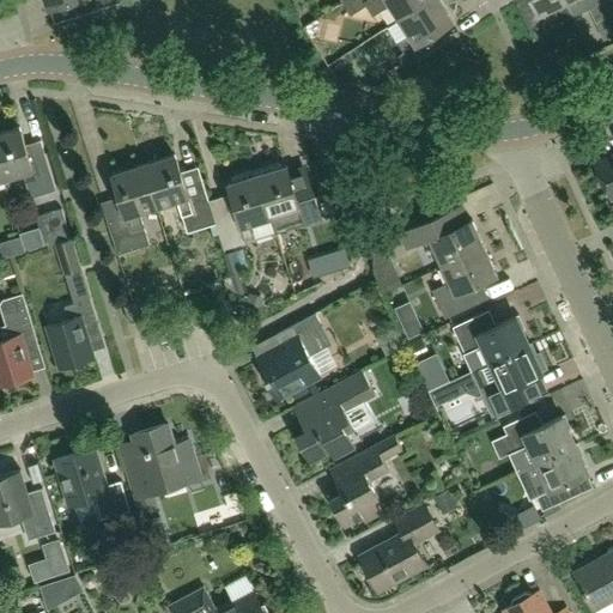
[(46,0),(49,10),(71,2),(76,17),(122,1),(121,0),(46,0)]
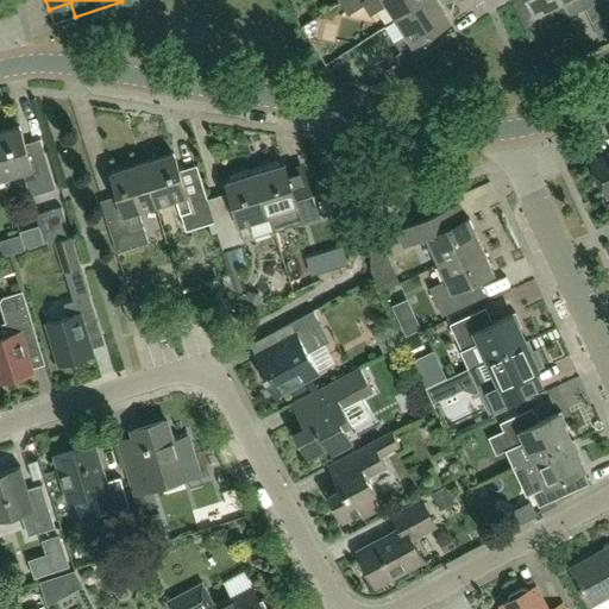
[(345,0),(340,4),(347,16),(364,5),(371,16),(387,5),(397,20),(428,0),(345,0)]
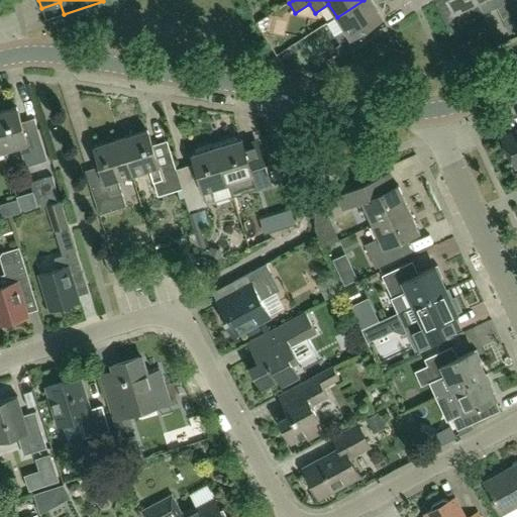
[(368,0),(364,0),(337,17),(344,30),(334,36),(340,45),(334,49),(341,60),(371,41),(364,31),(381,20),(368,0)]
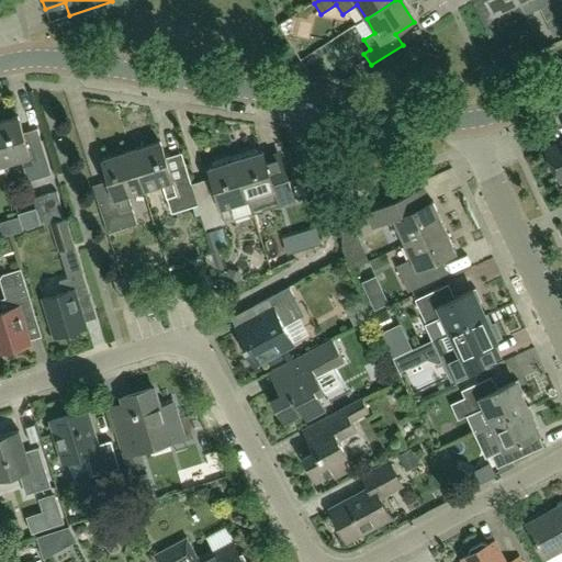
[(518,2),(516,0),(482,0),(473,4),(489,38),(501,33),(498,27),(525,15),(519,2),(518,2)]
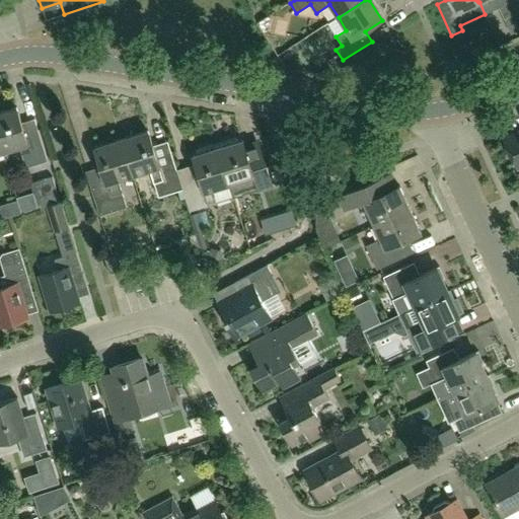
[(505,0),(476,0),(478,2),(479,2),(483,0),(493,0),(503,20),(513,16),(505,0)]
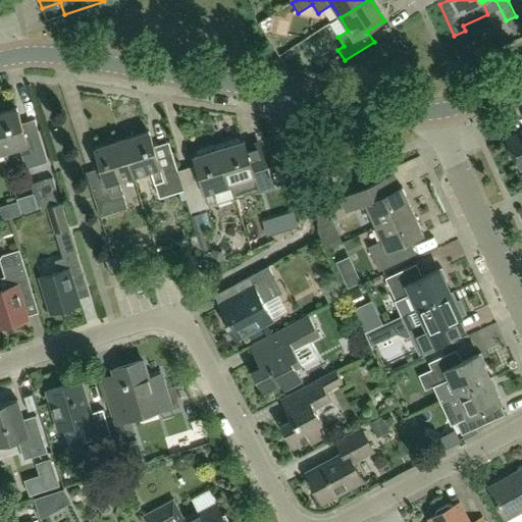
[(508,0),(516,16),(521,13),(521,5),(519,0),(508,0)]
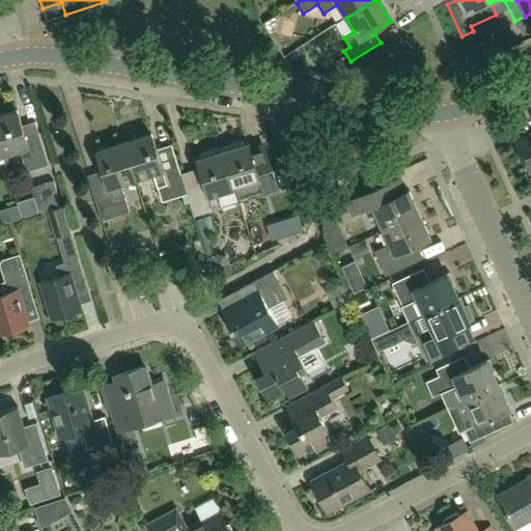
[(0,115),(0,146),(3,156),(20,150),(26,172),(49,165),(38,132),(25,136),(17,110),(0,115)]
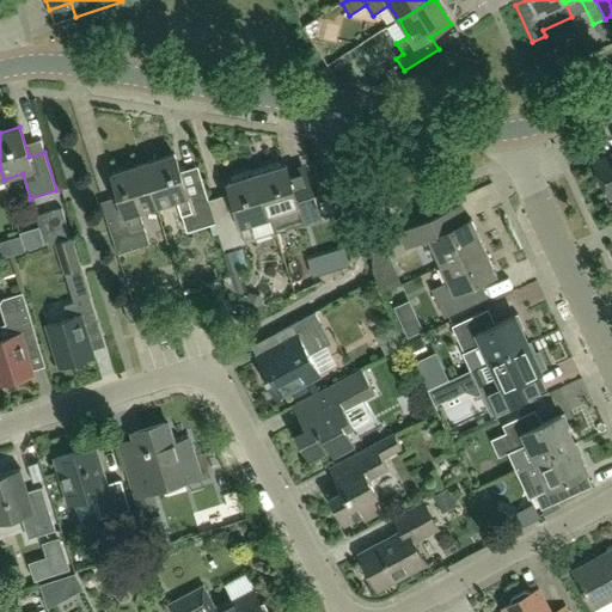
[(611,154),(594,163),(611,199),(611,197),(611,154)]
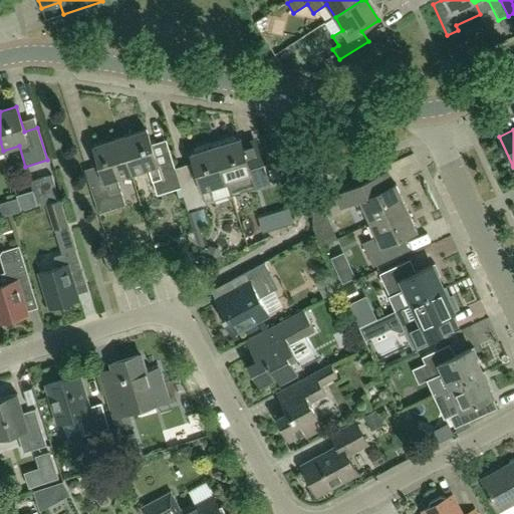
[(158,196),(181,189),(172,160),(158,165),(147,131),(120,139),(132,175),(150,170),(158,196)]
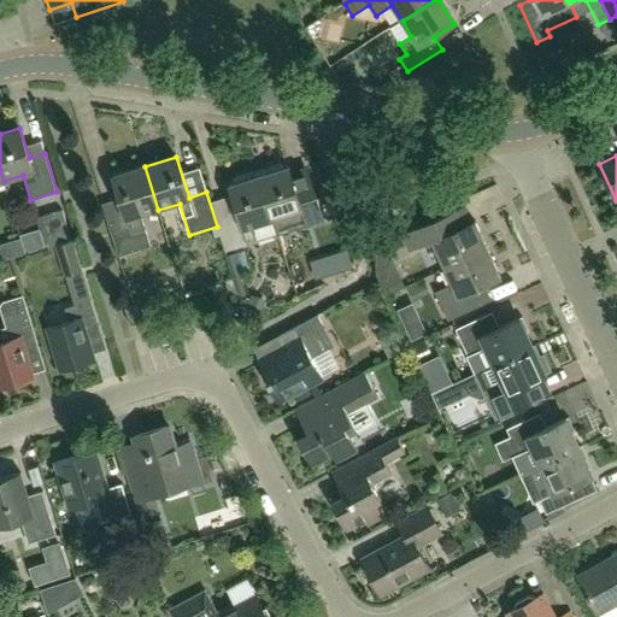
[(289,166),(285,168),(283,165),(281,164),(258,171),(278,235),(323,221),(306,166),(291,171),(289,166)]
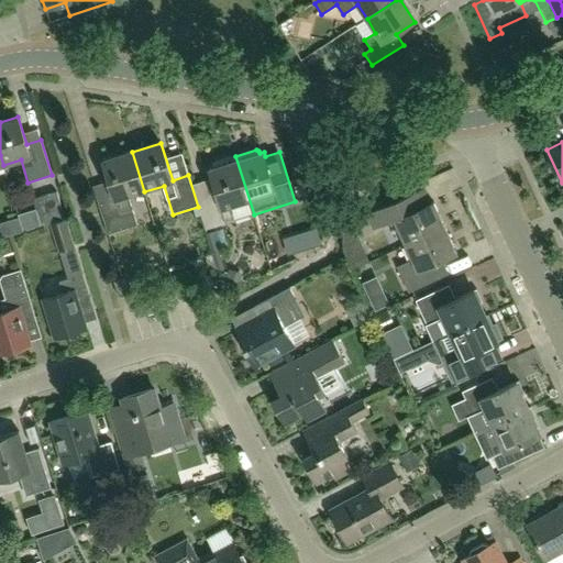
[(144,191),(132,152),(102,161),(114,198),(99,203),(108,234),(138,225),(129,197),(144,191)]
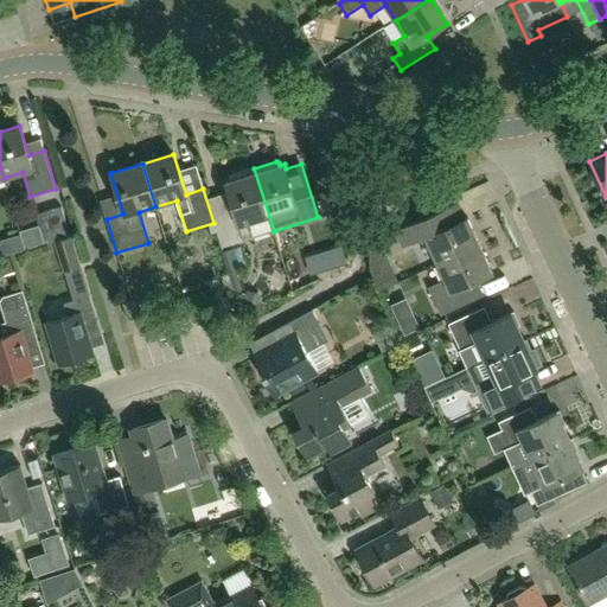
[(235,213),(219,218),(228,247),(274,231),(254,168),(230,176),(229,178),(230,181),(225,183),(235,213)]
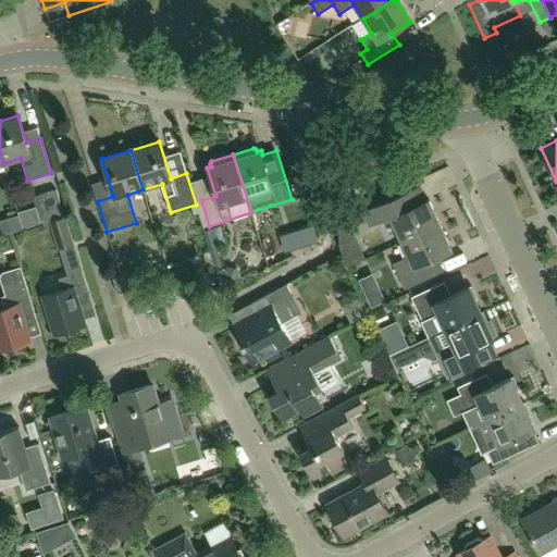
[(362,213),(369,227),(391,218),(403,243),(441,225),(430,199),(429,200),(422,186),(362,213)]
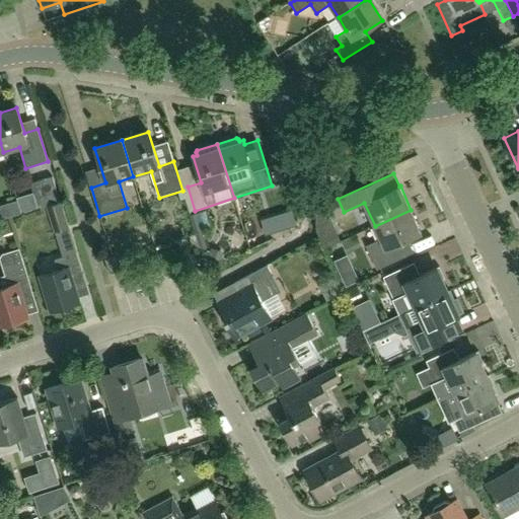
[(69,228),(60,202),(53,177),(31,183),(39,209),(47,206),(55,232),(69,228)]
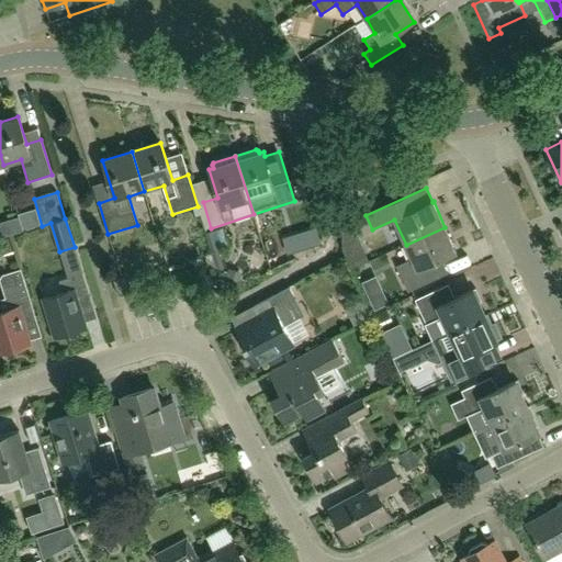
[(445,227),(406,245),(413,259),(396,267),(402,278),(408,293),(438,279),(431,265),(457,253),(445,227)]
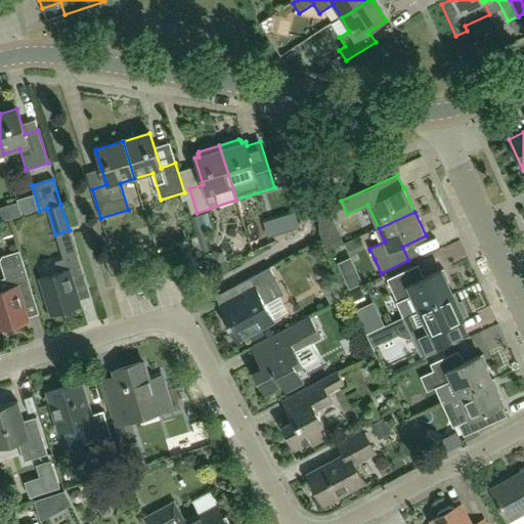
[(0,330),(28,321),(22,300),(33,296),(25,268),(26,268),(20,251),(2,256),(0,261),(4,274),(3,275),(4,278),(0,279),(0,330)]
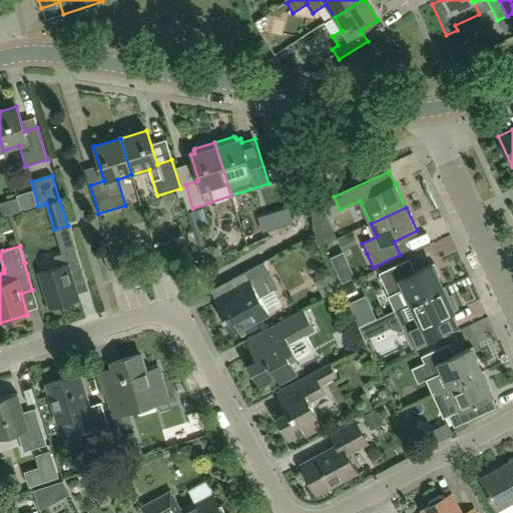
[(69,272),(80,268),(75,250),(54,258),(57,269),(39,274),(50,309),(78,300),(69,272)]
